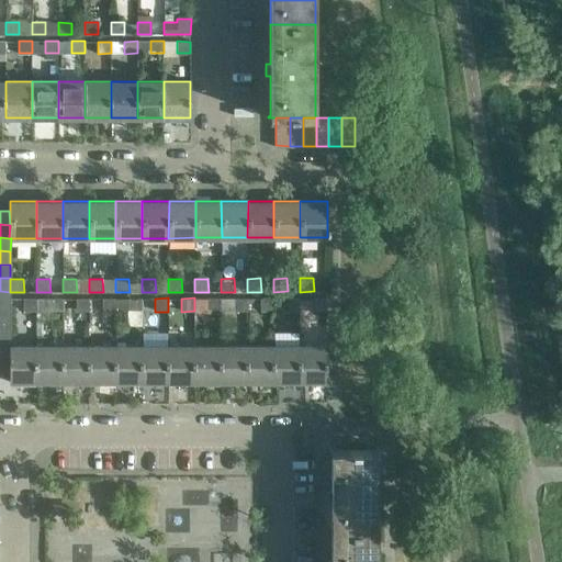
[(208,311),(221,311),(221,298),(208,298),(208,311)]
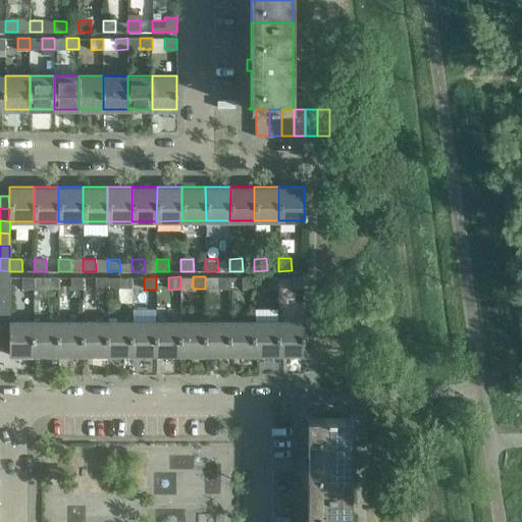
[(217,289),(229,289),(229,276),(217,276),(217,289)]
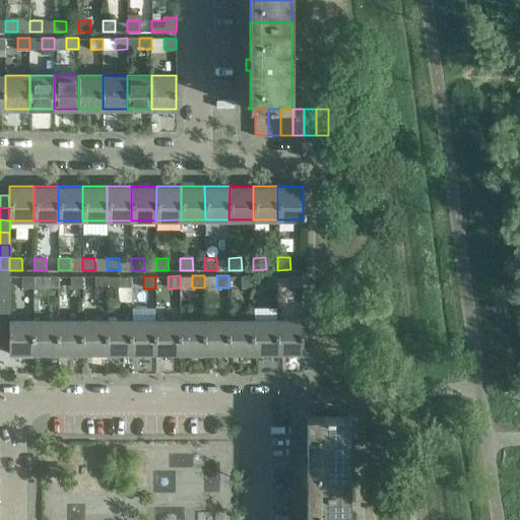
[(241,287),(253,287),(253,275),(241,275),(241,287)]
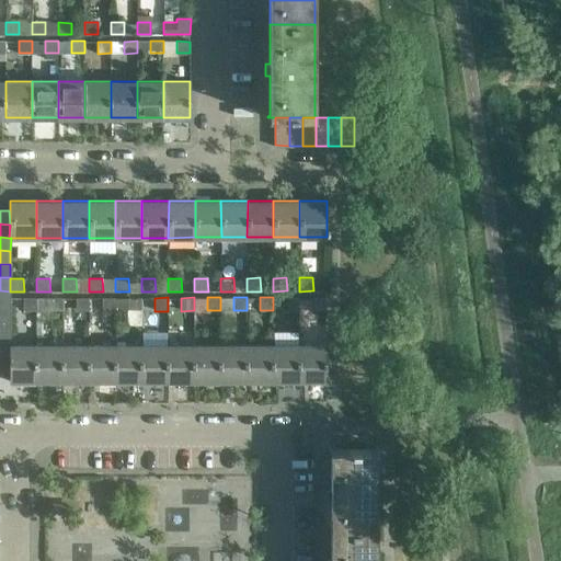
[(300,310),(300,297),(286,297),(286,310),(300,310)]
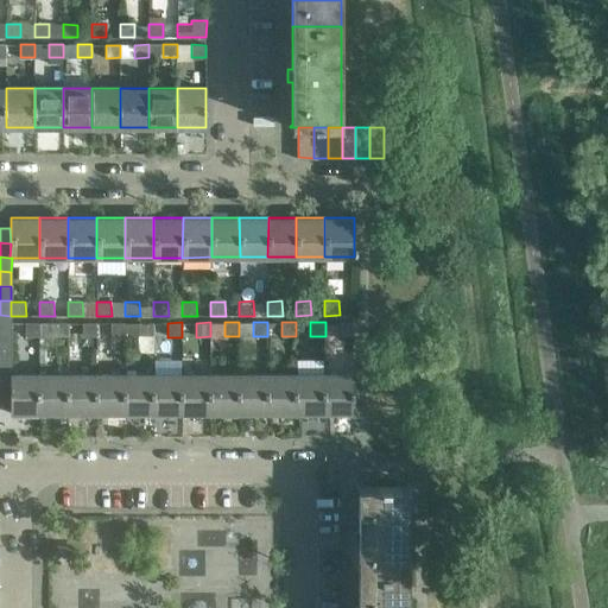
[(354,322),(340,322),(340,336),(354,336),(354,322)]
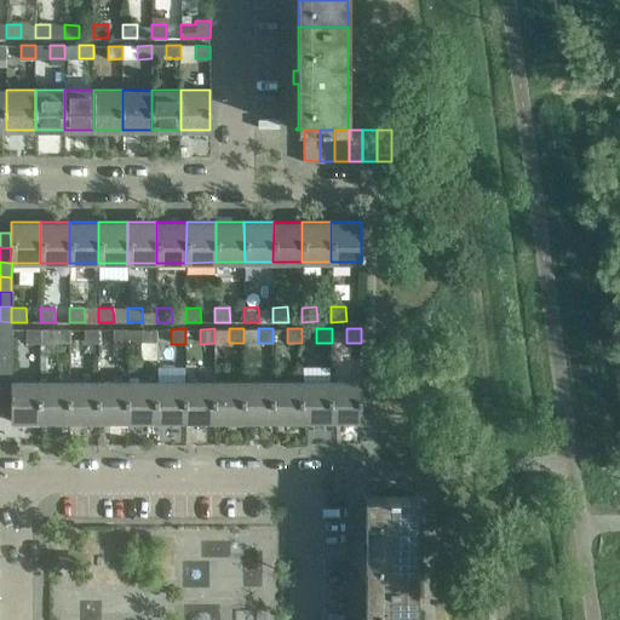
[(26,344),(40,344),(40,329),(26,329),(26,344)]
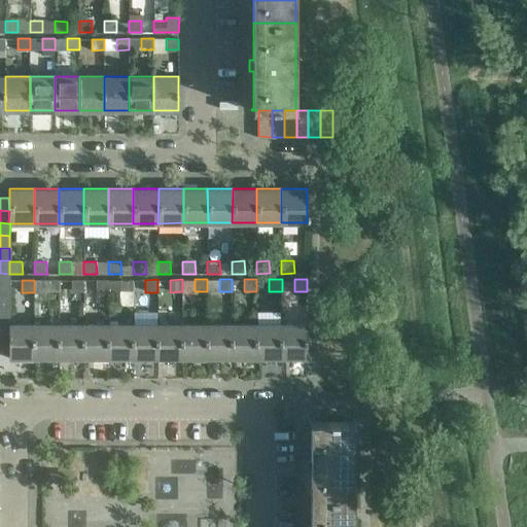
[(46,292),(59,292),(59,280),(46,280),(46,292)]
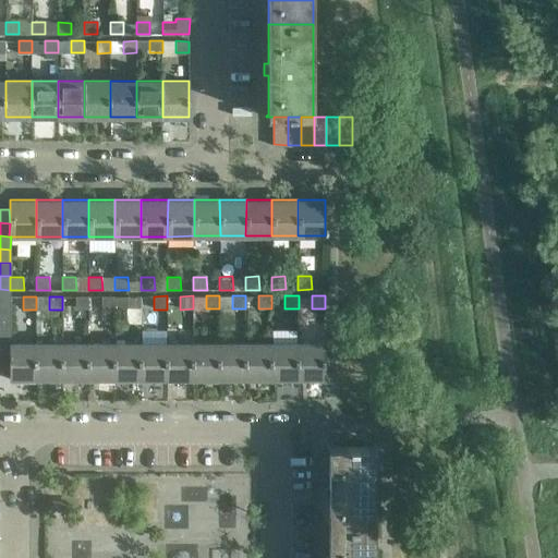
[(75,310),(88,310),(88,296),(75,296),(75,310)]
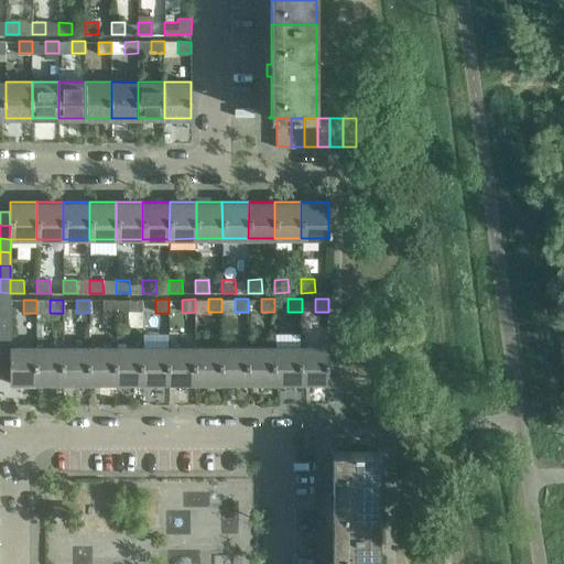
[(102,313),(116,313),(116,300),(102,300),(102,313)]
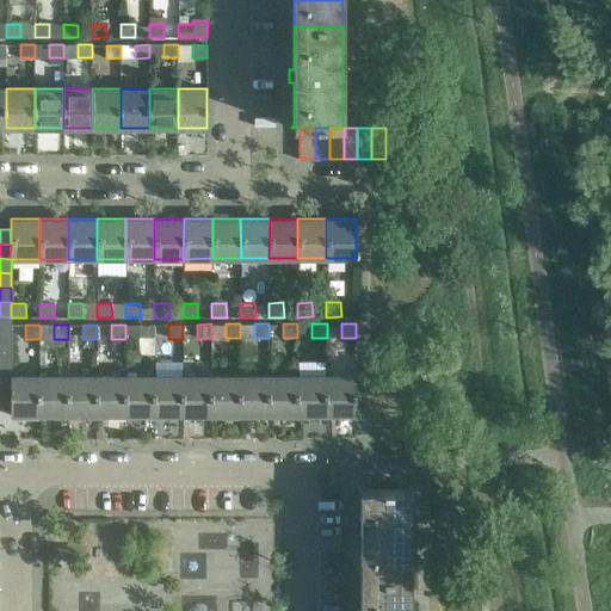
[(140,339),(154,339),(154,325),(140,325),(140,339)]
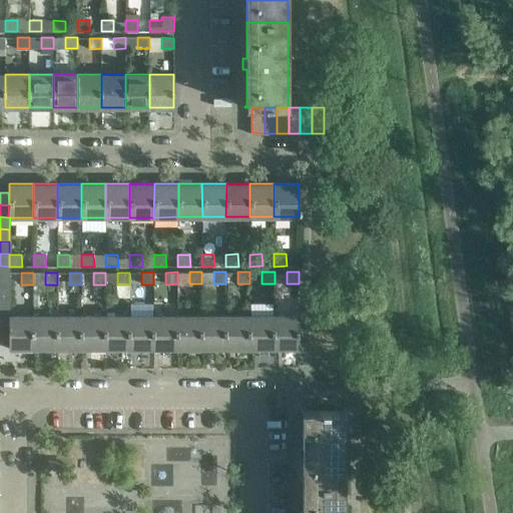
[(0,278),(0,291),(9,292),(9,279),(0,278)]
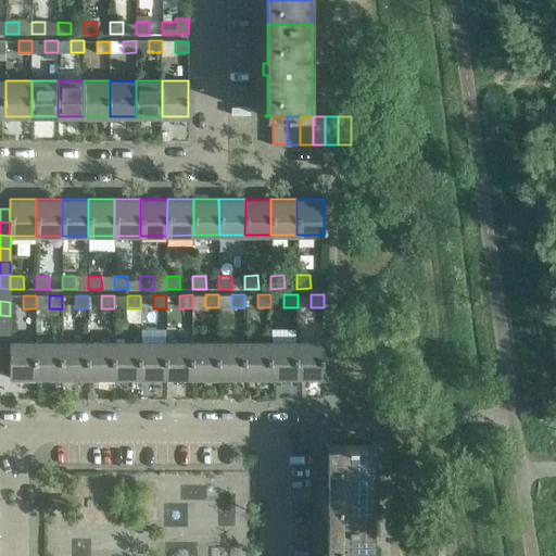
[(0,315),(0,328),(10,328),(10,316),(0,315)]
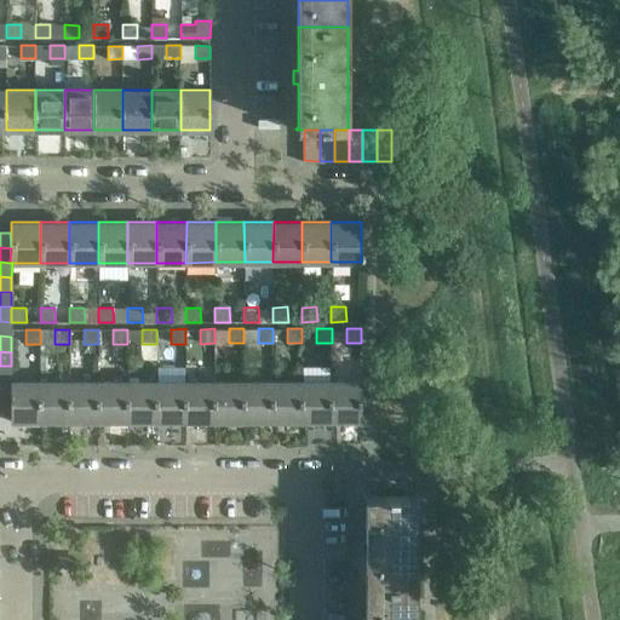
[(0,366),(0,380),(10,382),(11,382),(11,366),(0,366)]
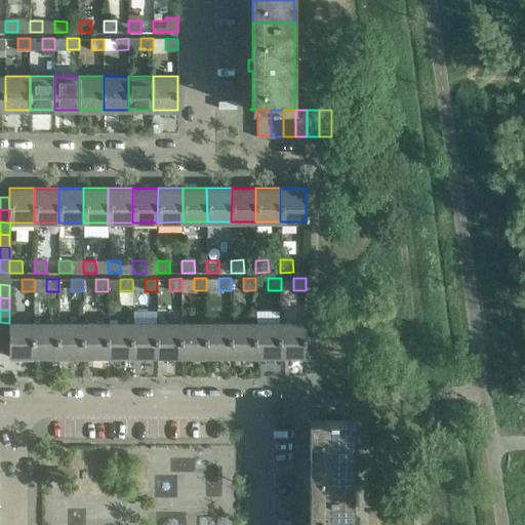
[(0,322),(0,334),(8,334),(8,323),(0,322)]
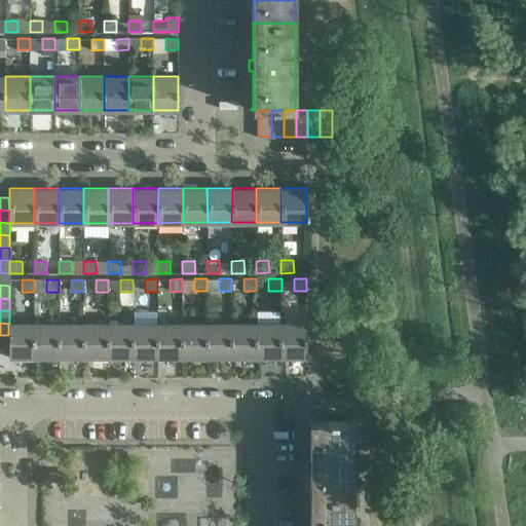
[(182,323),(157,324),(157,357),(182,357),(182,323)]
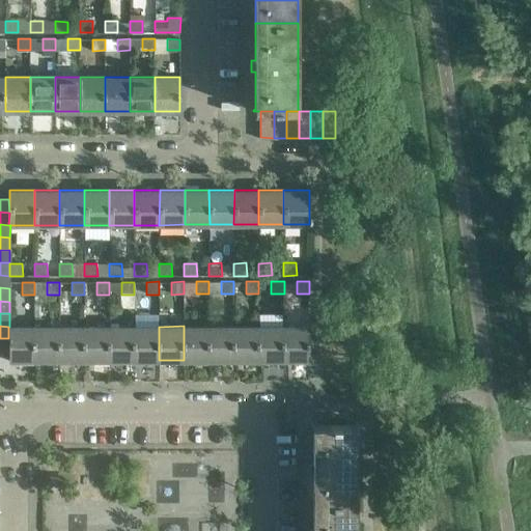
[(210,326),(184,326),(184,360),(208,360),(210,326)]
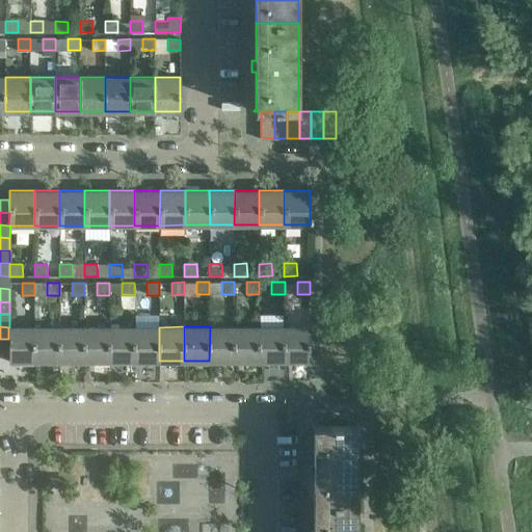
[(210,326),(209,361),(234,361),(234,326),(210,326)]
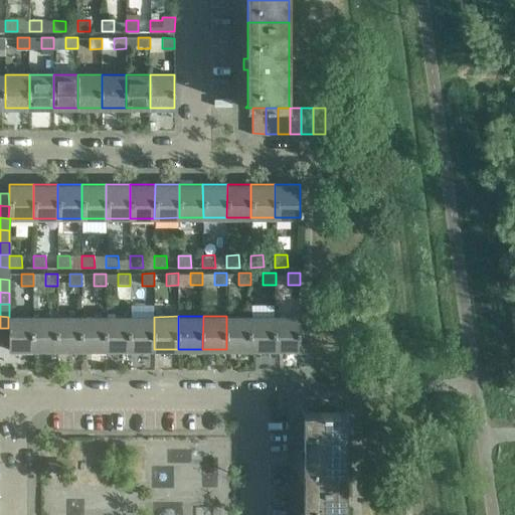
[(251,316),(226,316),(226,349),(250,349),(251,316)]
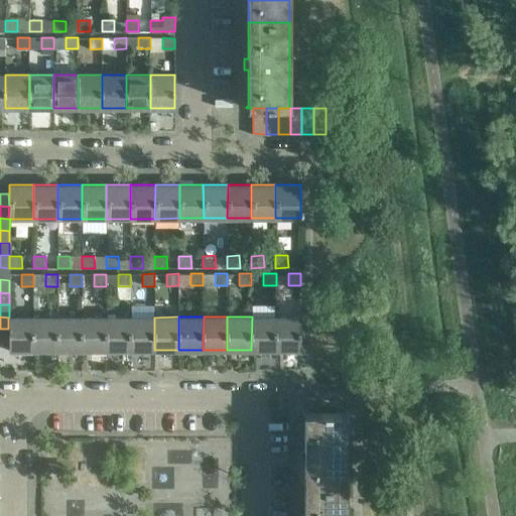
[(275,316),(252,316),(251,350),(275,350),(275,316)]
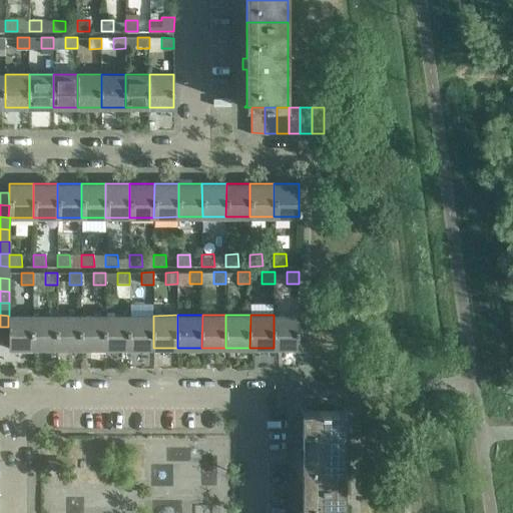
[(299,315),(274,315),(274,348),(299,348),(299,315)]
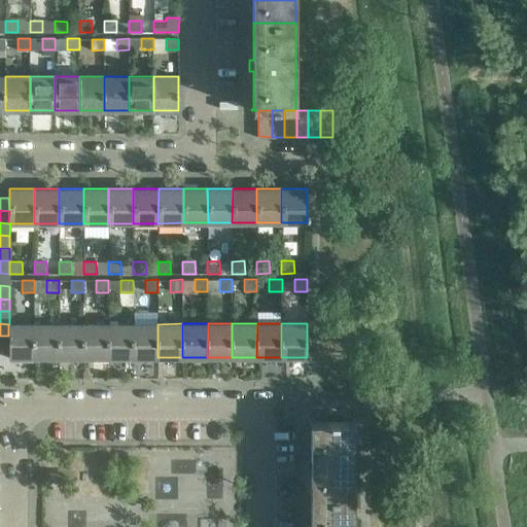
[(34,324),(9,324),(8,324),(8,336),(8,349),(8,357),(34,357),(34,324)]
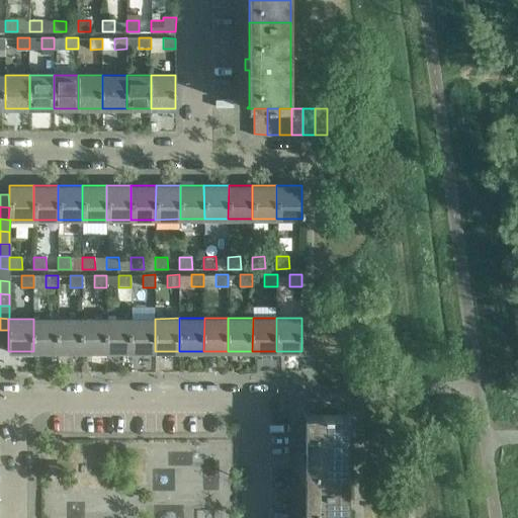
[(58,319),(33,319),(33,351),(58,351),(58,319)]
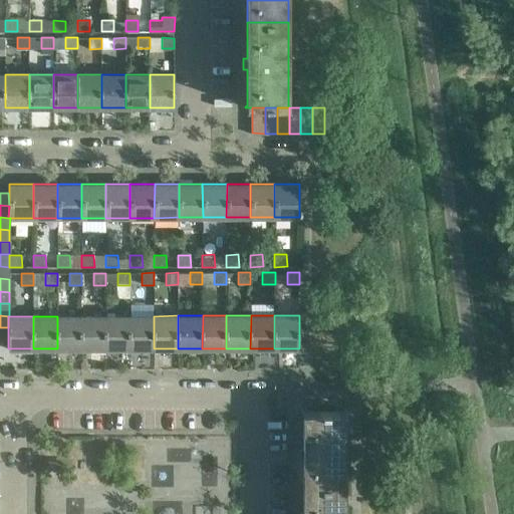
[(81,348),(81,316),(57,316),(57,348),(81,348)]
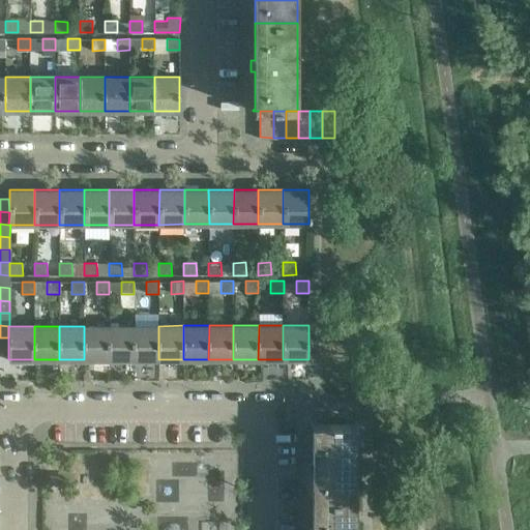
[(84,359),(109,359),(109,326),(84,326),(84,359)]
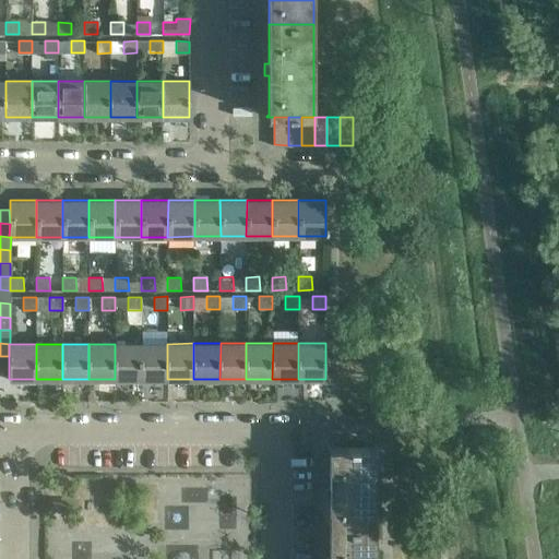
[(141,379),(141,344),(115,344),(115,379),(141,379)]
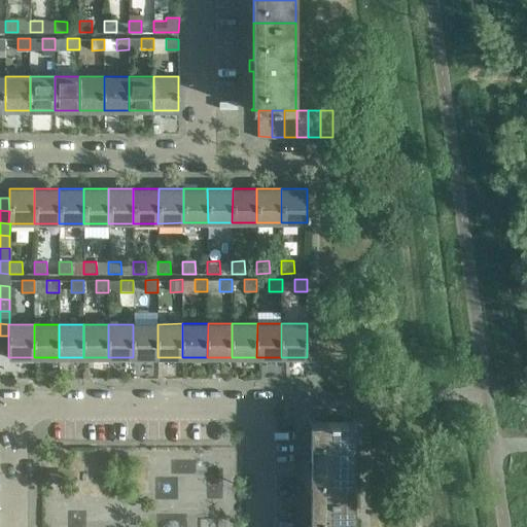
[(133,324),(133,357),(157,357),(157,324),(133,324)]
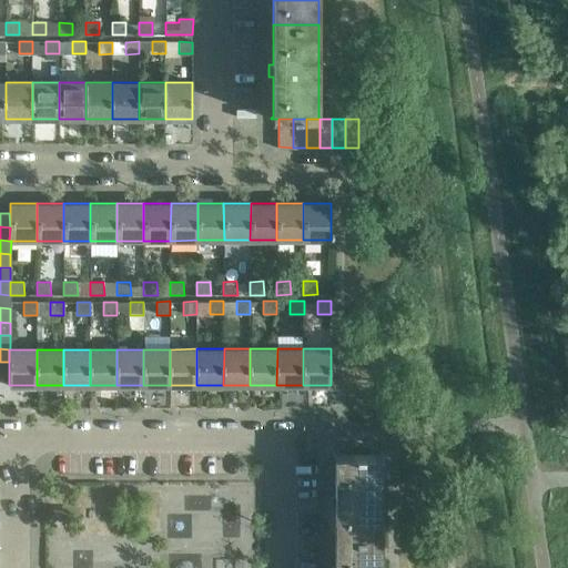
[(0,362),(0,376),(9,376),(9,362),(0,362)]
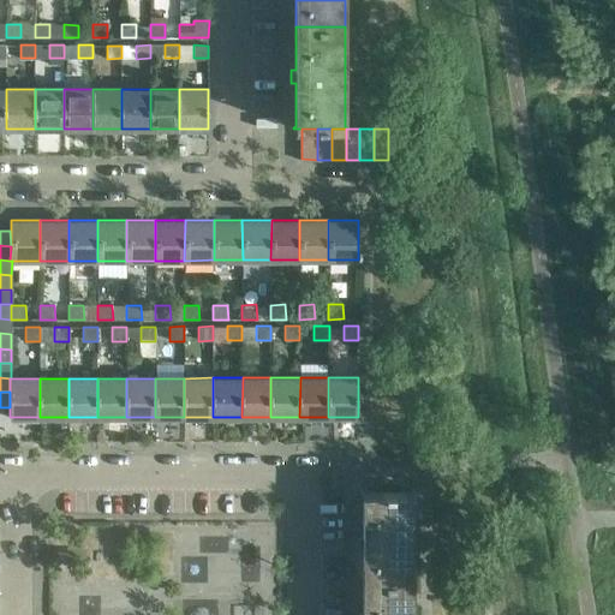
[(363,535),(358,536),(358,550),(363,550),(363,581),(412,581),(412,494),(413,494),(413,491),(360,491),(362,494),(363,535)]
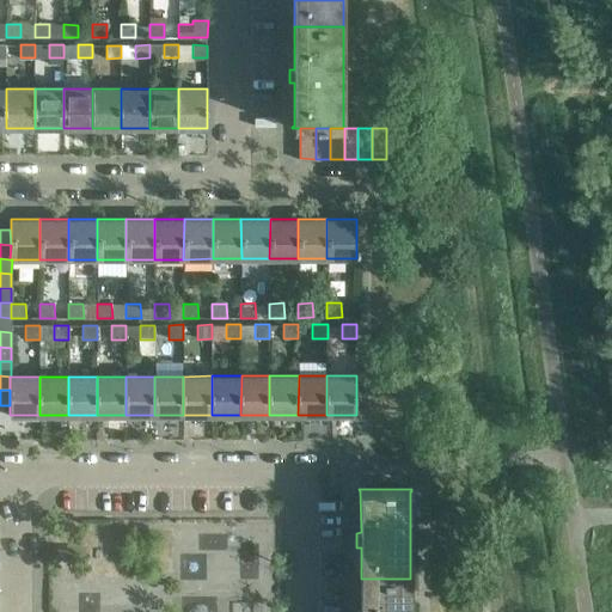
[(410,579),(361,579),(361,611),(356,610),(356,611),(410,611),(410,599),(410,579)]
